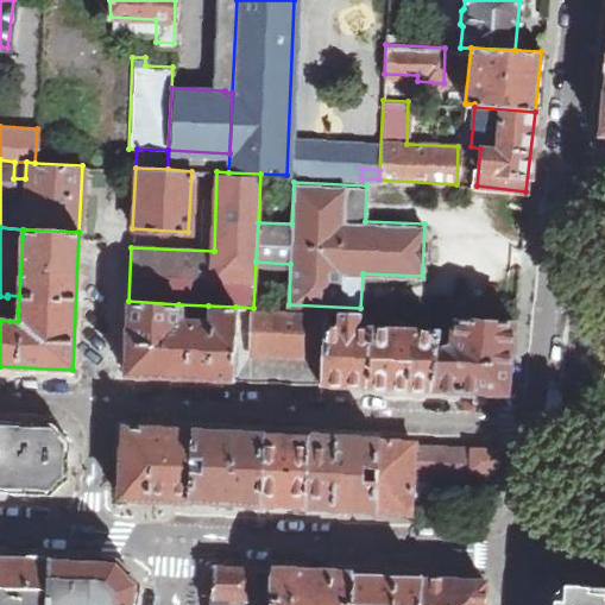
[(232,378),(235,307),(208,306),(207,321),(191,320),(184,325),(177,323),(178,304),(128,301),(125,372),(123,372),(123,373),(232,378)]
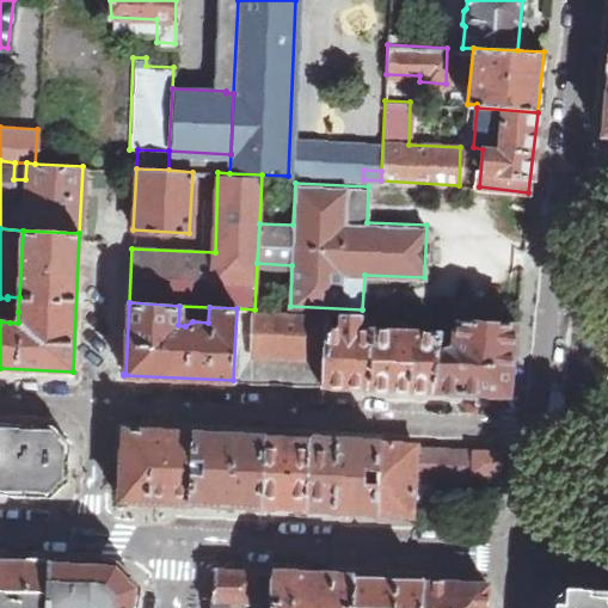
[(320,384),(324,326),(325,313),(255,311),(255,309),(237,308),(233,380),(255,381),(293,382),(320,384)]
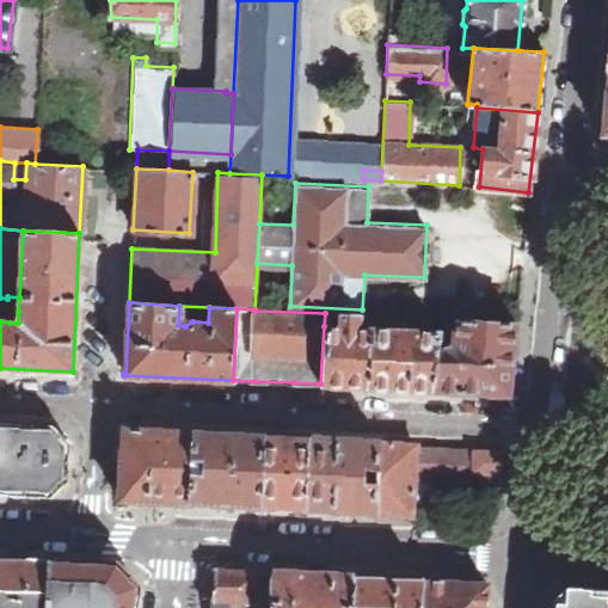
[(358,315),(341,314),(339,327),(324,326),(320,384),(368,386),(372,329),(358,329),(358,315)]
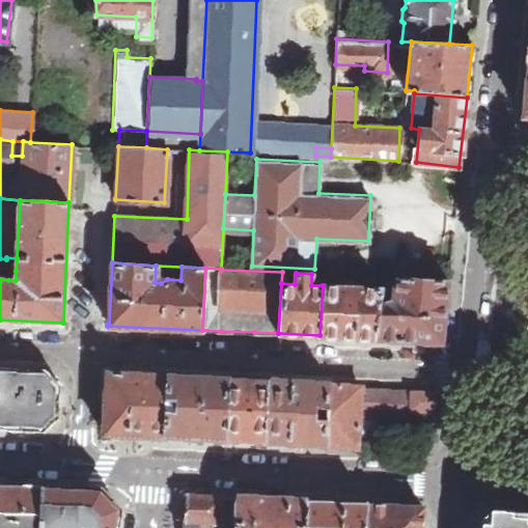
[(385,304),(379,303),(373,338),(440,341),(446,280),(395,278),(392,299),(385,304)]
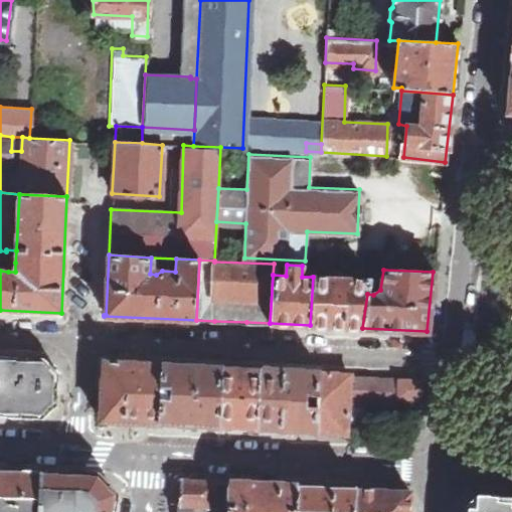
[(313,277),(310,325),(362,328),(367,294),(369,280),(313,277)]
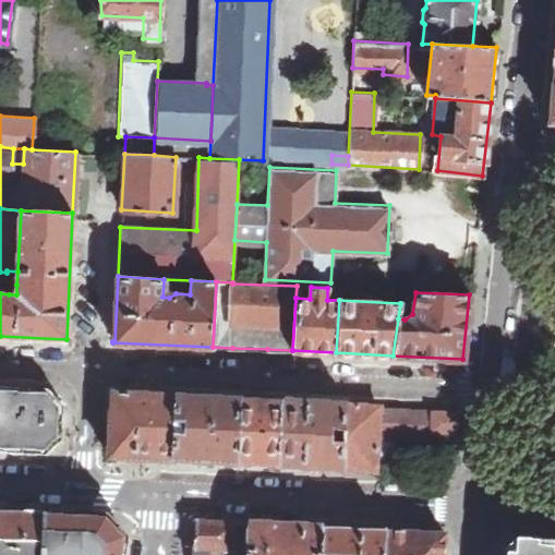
[(0,449),(21,451),(44,453),(59,437),(60,420),(61,403),(47,386),(0,384),(0,449)]
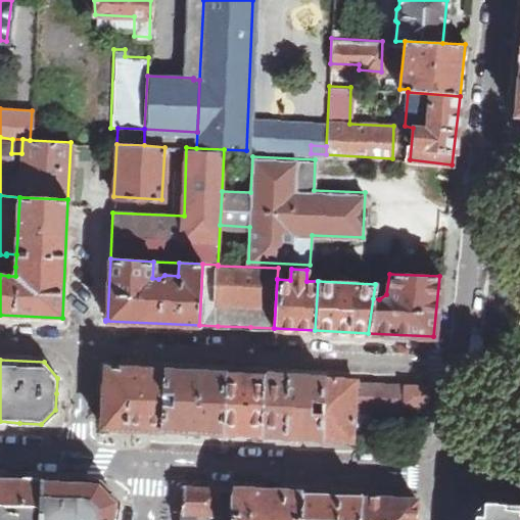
[(161,430),(164,368),(104,365),(100,426),(130,428),(161,430)]
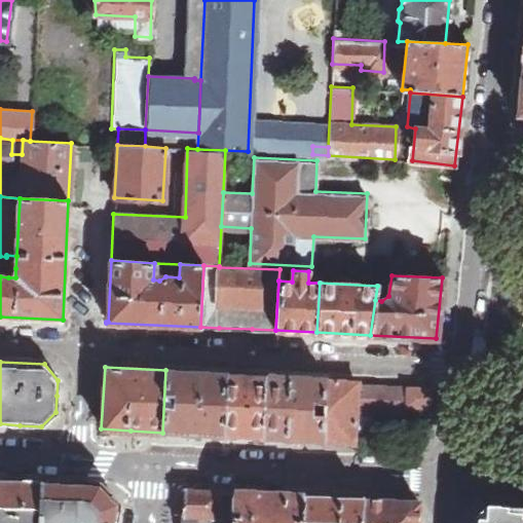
[(222,436),(226,374),(165,370),(162,433),(187,434),(222,436)]
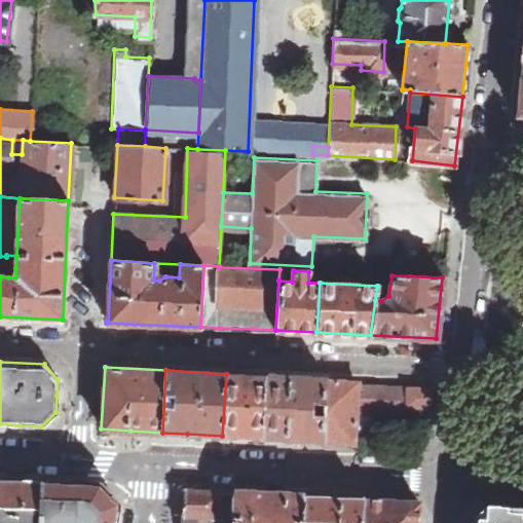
[(262,438),(264,375),(226,374),(222,436),(244,437),(262,438)]
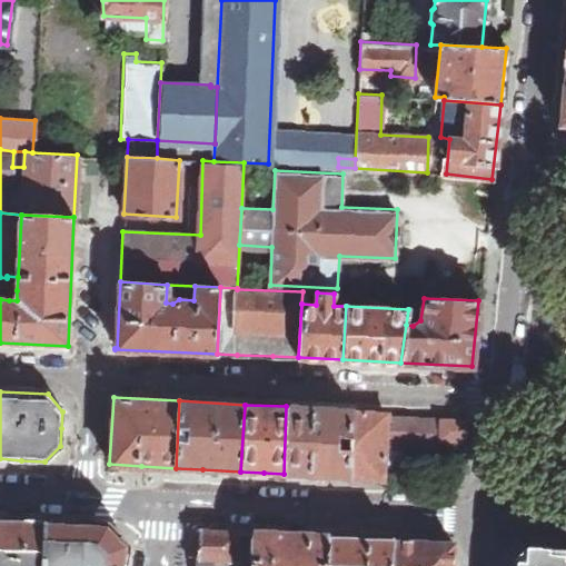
[(317,475),(349,476),(354,410),(286,406),(284,474),(317,475)]
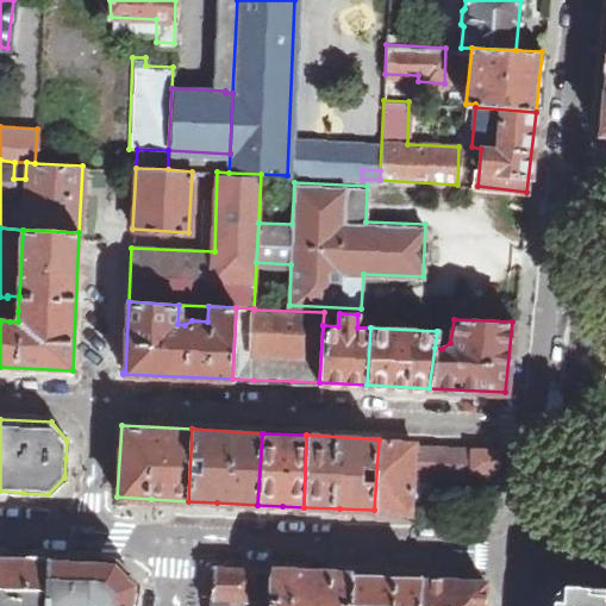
[(374,510),(408,511),(410,474),(468,476),(495,478),(499,445),(379,439),(374,510)]
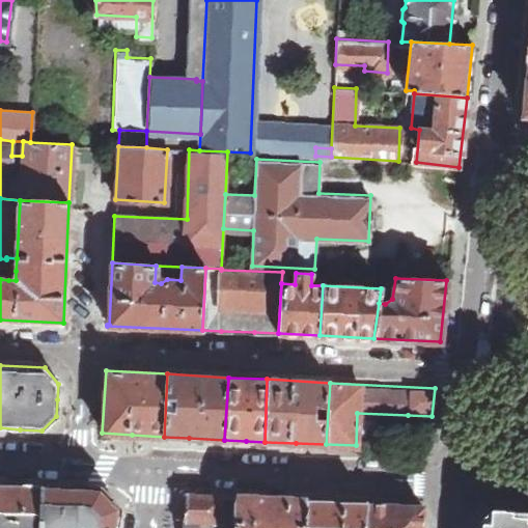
[(0,527),(38,527),(42,485),(0,483),(0,527)]
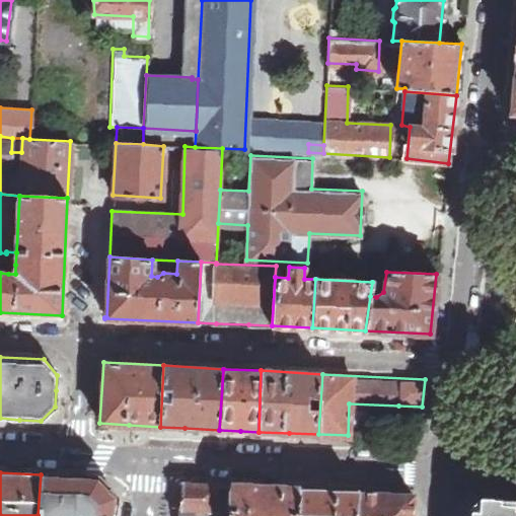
[(112,515),(114,498),(97,478),(41,474),(38,515),(112,515)]
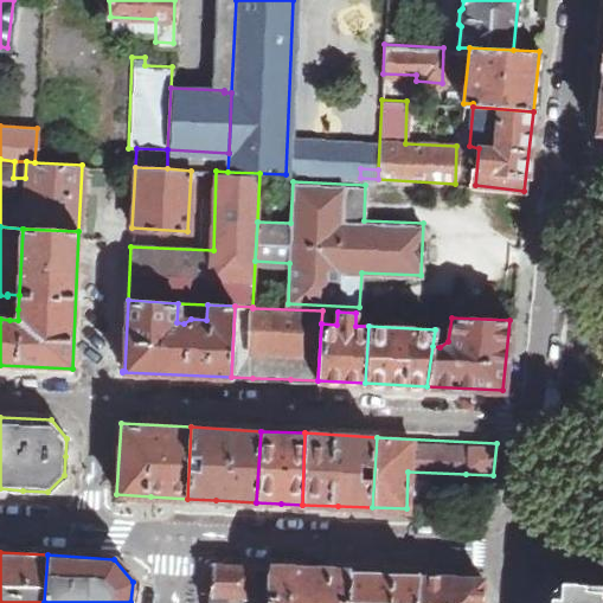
[(236,602),(239,565),(210,564),(205,602),(236,602)]
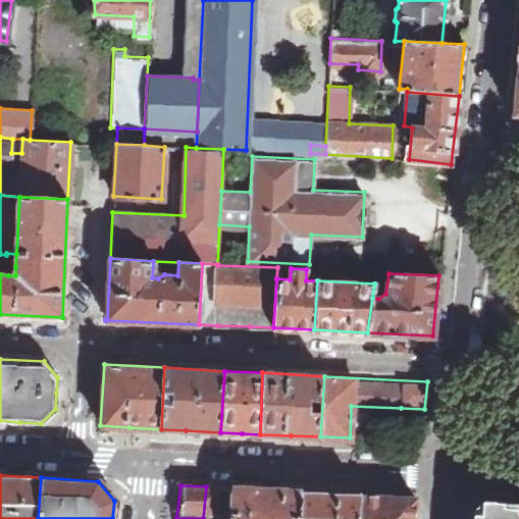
[(284,518),(288,490),(247,488),(206,486),(203,518),(284,518)]
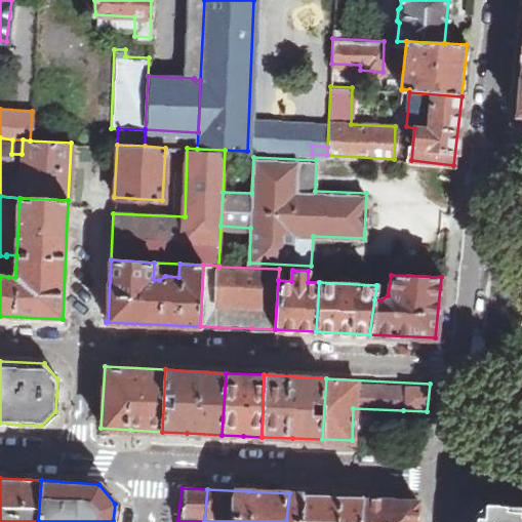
[(352,521),(354,497),(321,495),(289,493),(286,521),(352,521)]
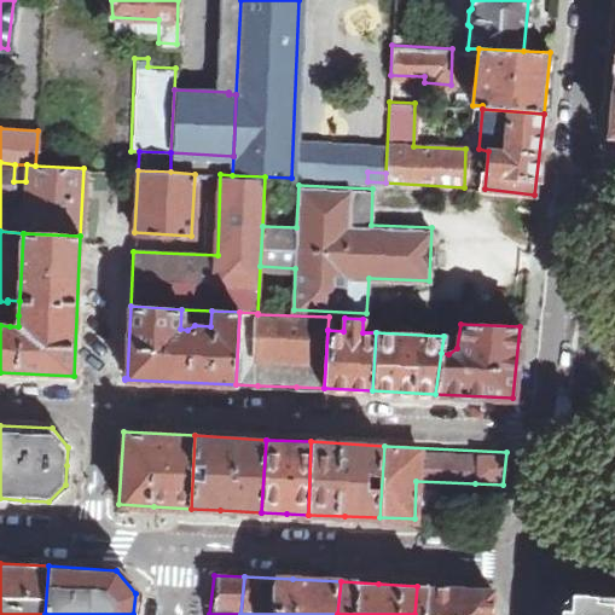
[(415,614),(483,614),(486,589),(417,586),(415,614)]
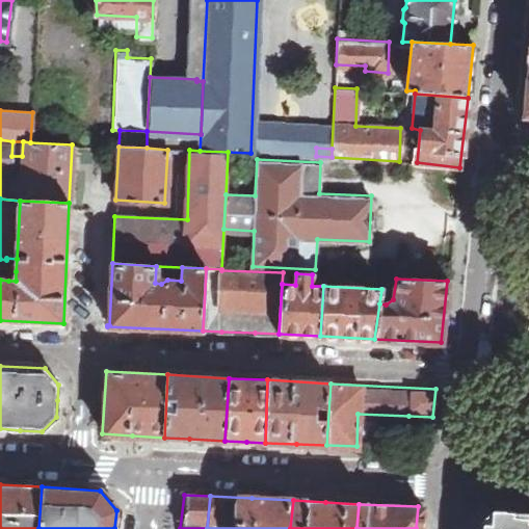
[(527,528),(528,512),(498,511),(478,528),(477,528),(527,528)]
